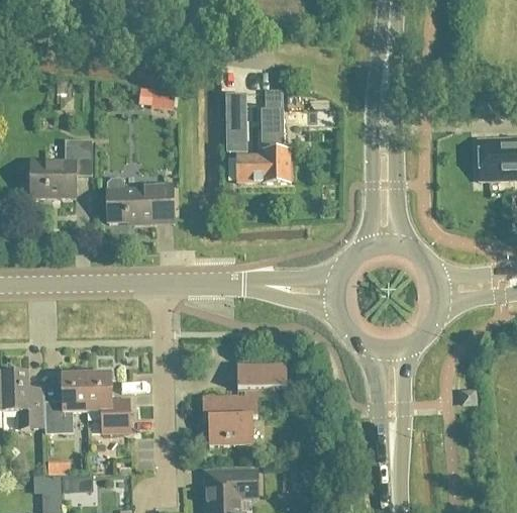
[(175,92),(152,89),(150,107),(174,110),(174,106),(177,106),(179,93),(175,93),(175,92)]
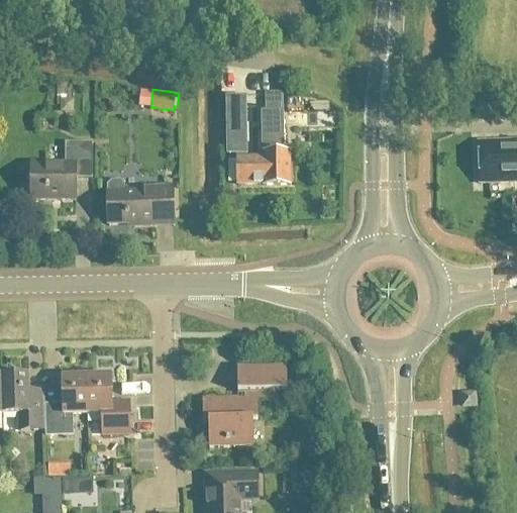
[(282,90),(266,90),(266,98),(282,98),(282,90)]
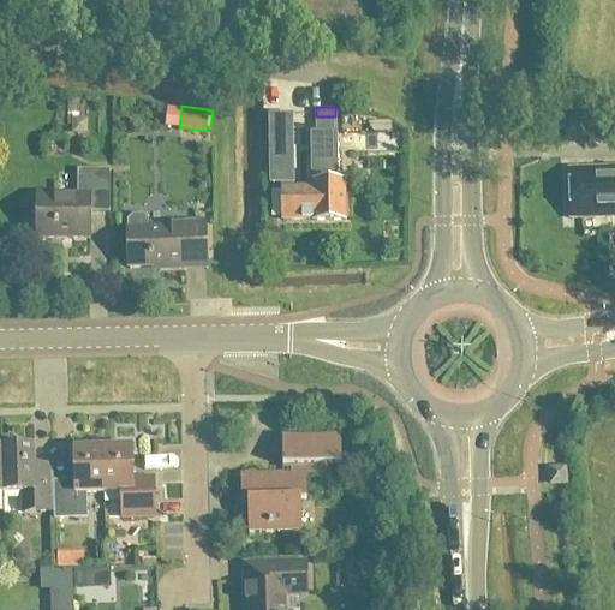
[(293,111),(269,112),(270,150),(270,179),(281,179),(281,184),(282,216),(312,215),(312,216),(345,216),(345,177),(334,177),(334,169),(336,169),(336,150),(336,129),(316,129),(312,130),(312,150),(312,169),(315,169),(315,177),(312,178),(312,191),(308,191),(308,184),(293,184),(293,179),(293,150),(293,111)]
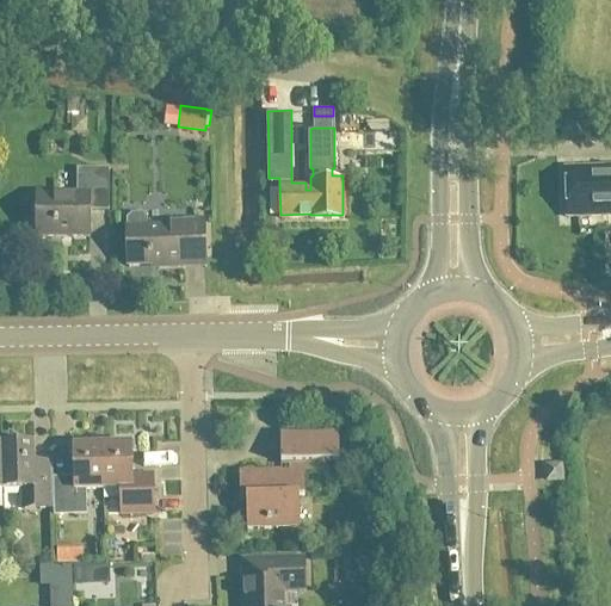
[(610,211),(610,161),(565,164),(567,212),(610,211)]
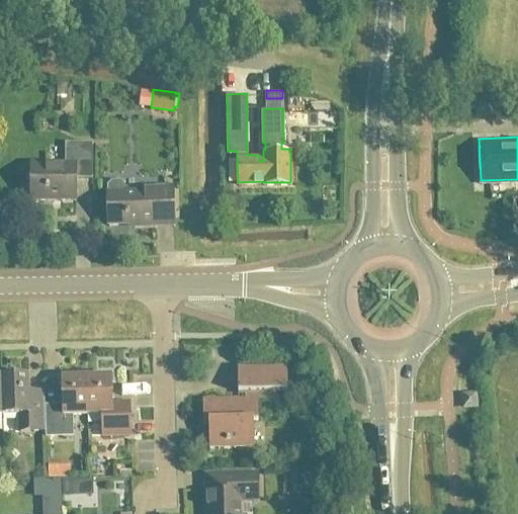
[(91,175),(91,140),(75,140),(75,146),(65,146),(65,161),(30,160),(30,196),(75,197),(75,175),(91,175)]
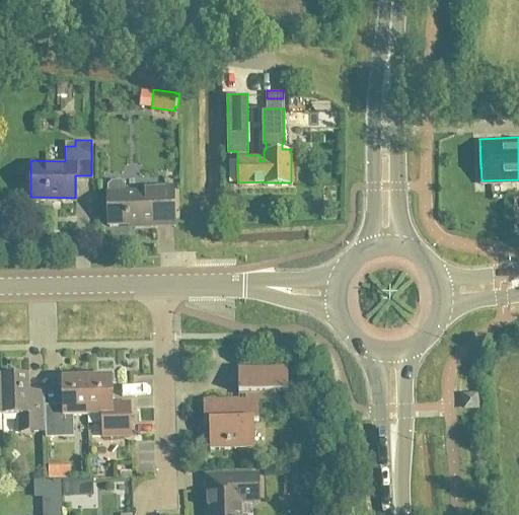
[(110,177),(106,182),(107,223),(134,222),(134,224),(155,224),(154,210),(173,209),(172,182),(141,184),(141,189),(125,190),(124,181),(120,177),(110,177)]
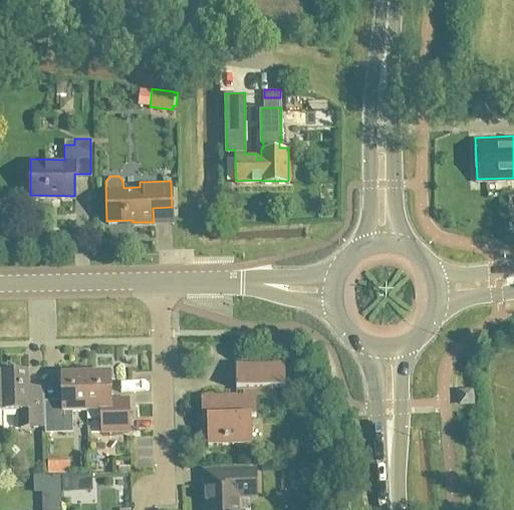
[(236,386),(242,386),(243,393),(201,394),(201,415),(206,415),(207,442),(251,441),(251,414),(255,413),(255,394),(273,394),(273,385),(285,385),(285,362),(236,363),(236,386)]
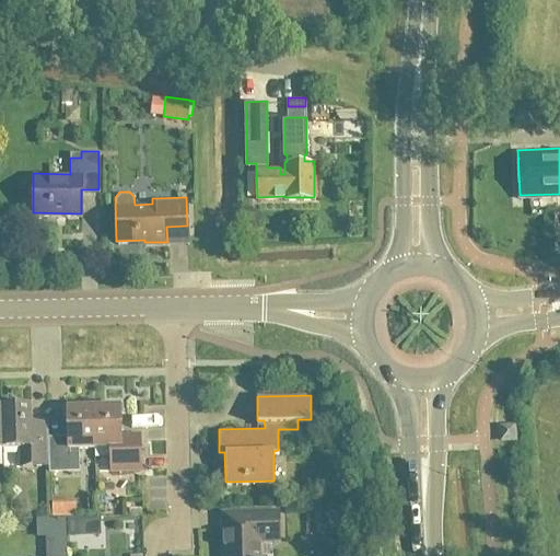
[(107,404),(93,404),(94,444),(109,444),(111,467),(140,466),(139,432),(119,432),(119,412),(123,412),(121,401),(107,401),(107,404)]
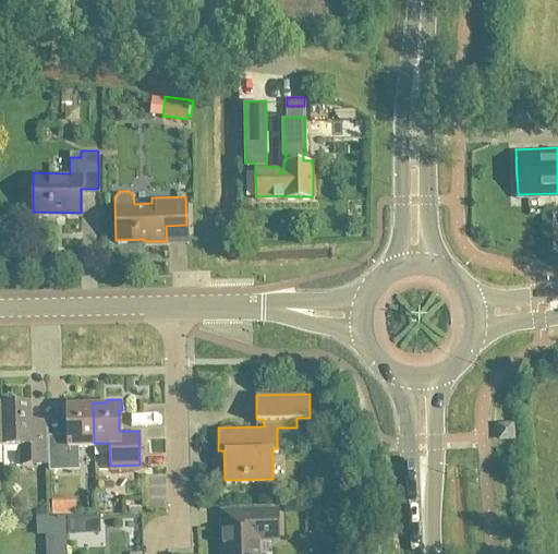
[(94,443),(93,402),(77,402),(77,400),(62,400),(63,411),(65,411),(67,432),(47,433),(48,460),(48,467),(79,467),(77,444),(94,443)]
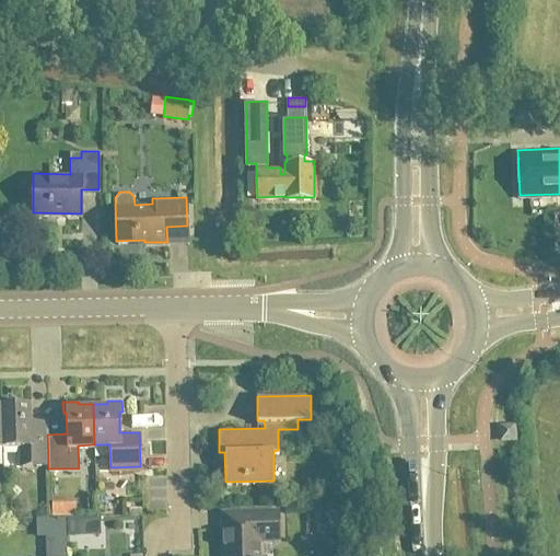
[(48,462),(47,435),(47,420),(30,420),(30,403),(1,404),(2,446),(21,444),(21,463),(48,462)]
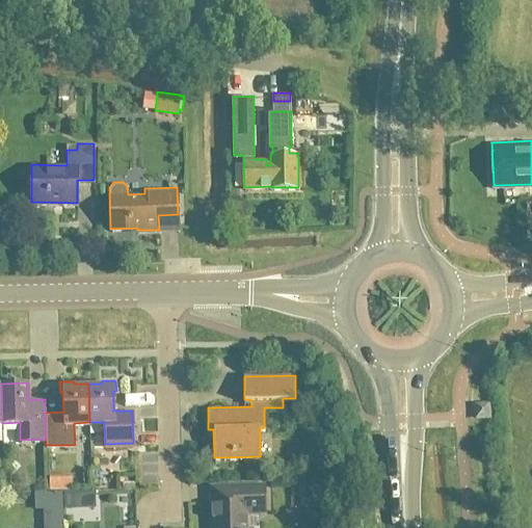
[(489,400),(473,401),(474,418),(490,417),(489,400)]
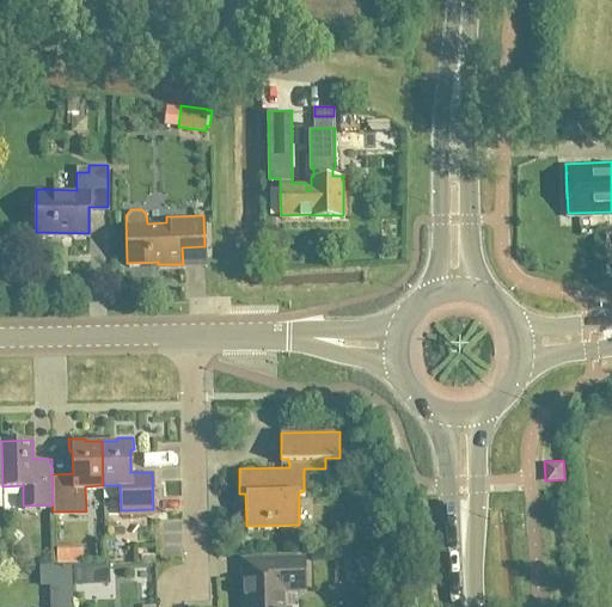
[(282,606),(282,584),(305,584),(304,555),(242,557),(242,595),(245,595),(245,606),(282,606)]
